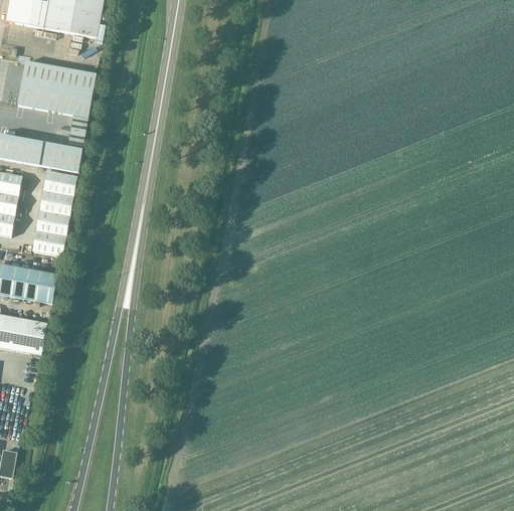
[(6,0),(3,19),(96,36),(102,0),(6,0)]
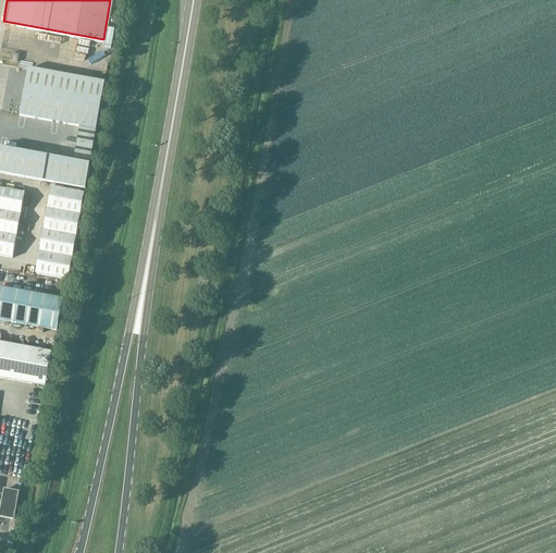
[(41,117),(50,70),(27,65),(19,112),(41,117)]
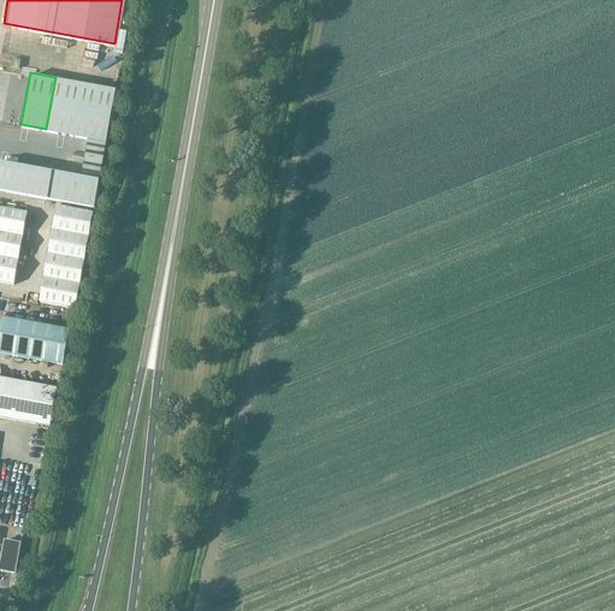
[(74,134),(83,82),(55,77),(46,129),(74,134)]
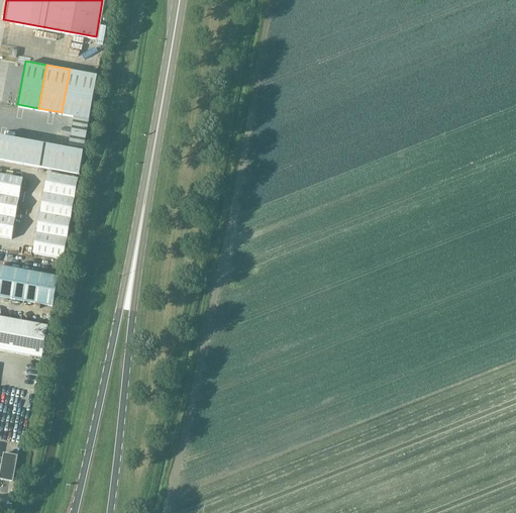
[(96,74),(70,69),(62,112),(73,114),(88,117),(96,74)]
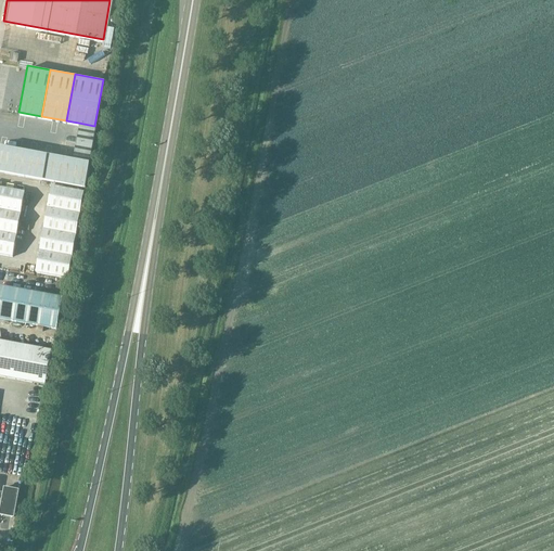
[(91,143),(94,126),(78,123),(75,140),(91,143)]
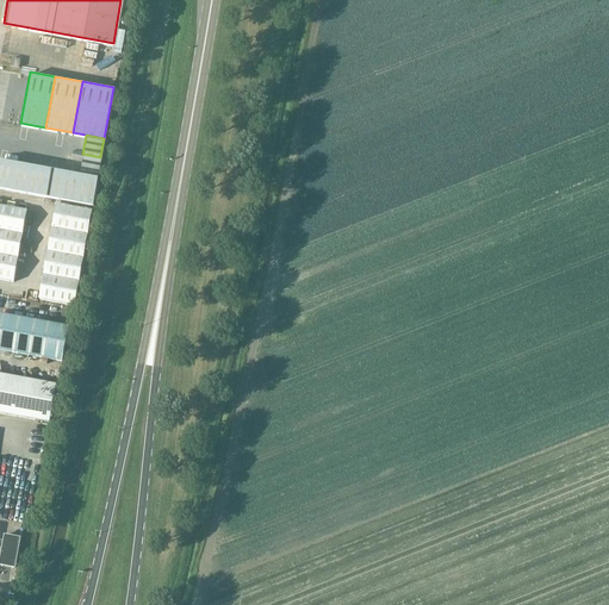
[(97,176),(100,157),(82,154),(79,173),(97,176)]
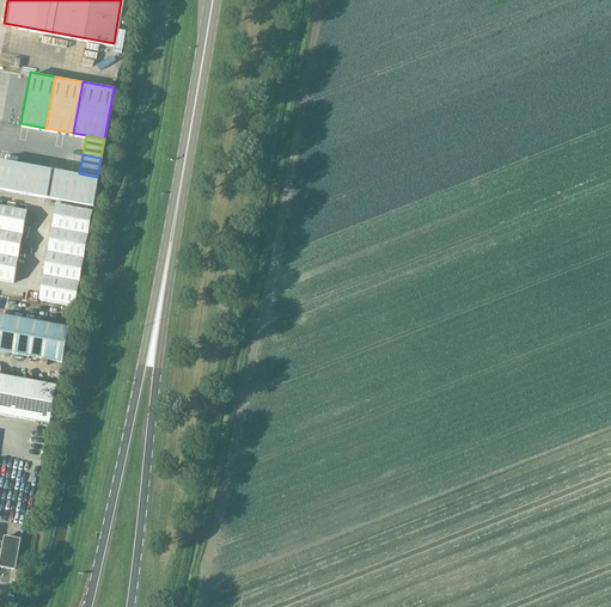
[(0,185),(8,188),(13,161),(0,158),(0,185)]
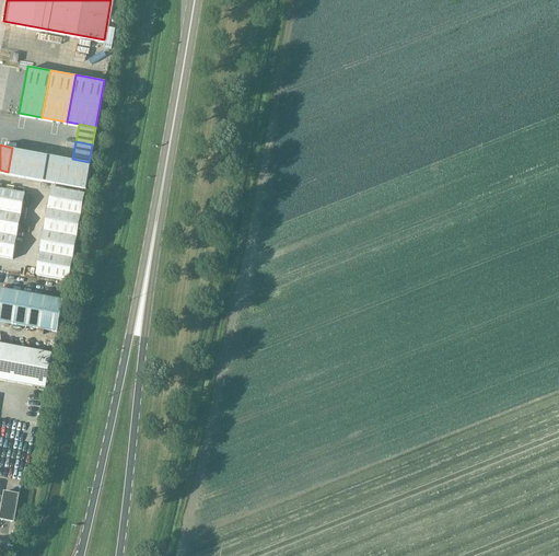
[(23,175),(27,151),(12,148),(8,172),(23,175)]
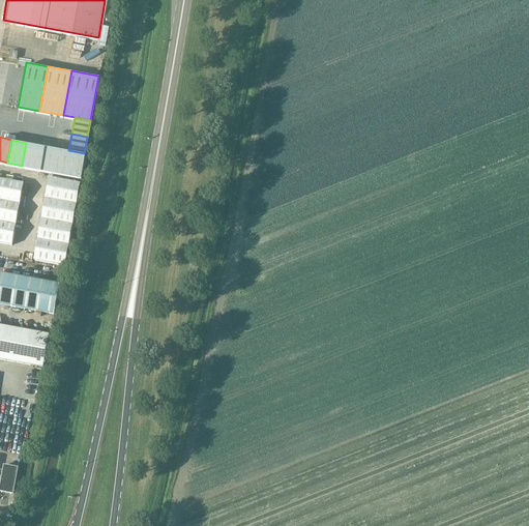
[(36,168),(40,145),(26,143),(22,166),(36,168)]
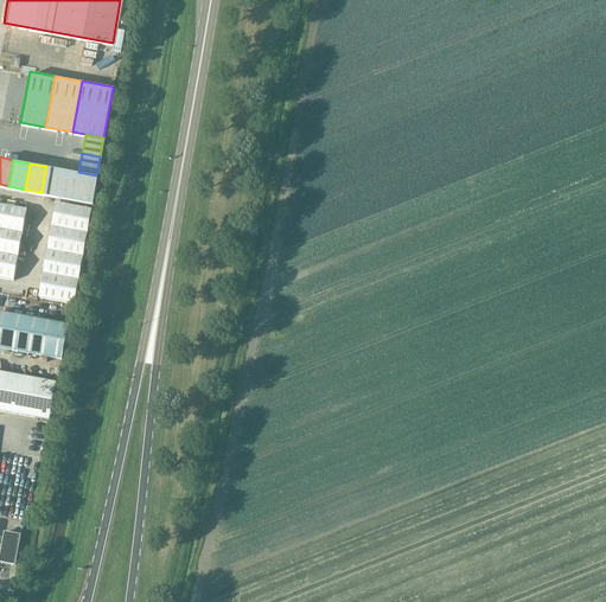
[(58,196),(63,170),(46,166),(42,192),(58,196)]
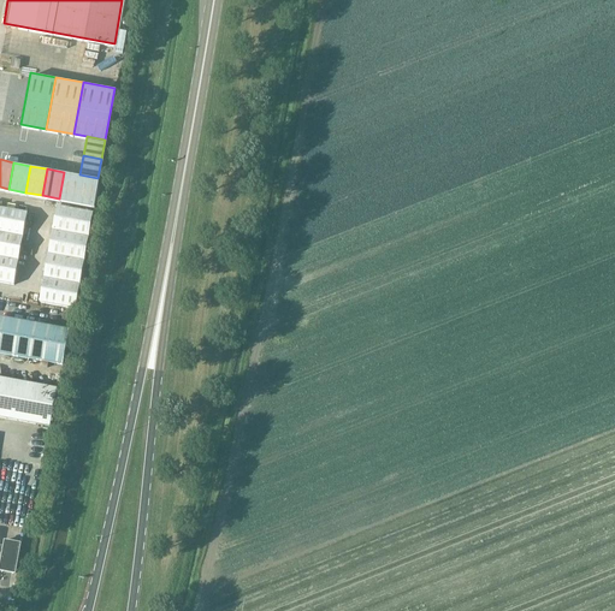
[(93,205),(98,178),(80,175),(64,172),(59,199),(93,205)]
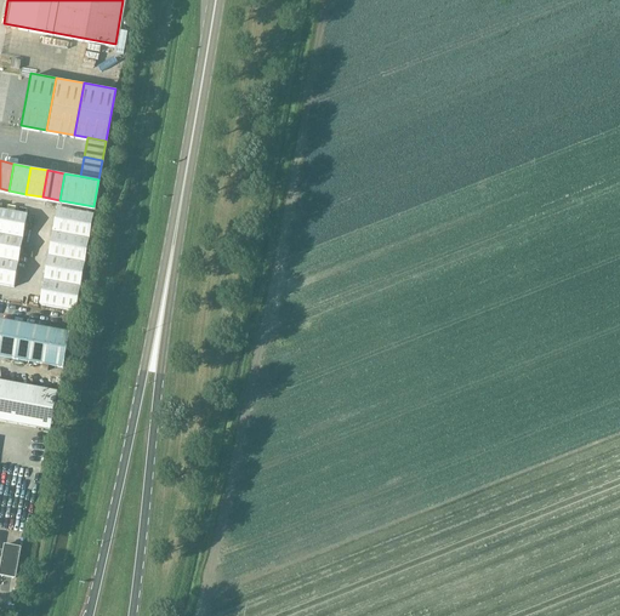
[(56,205),(51,228),(87,235),(92,211),(56,205)]
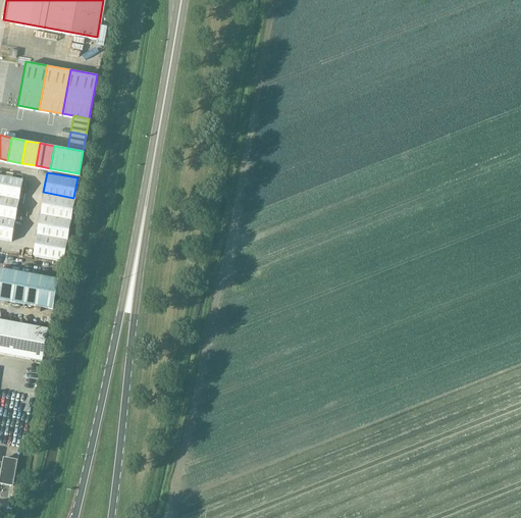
[(0,194),(18,198),(21,177),(0,173),(0,194)]
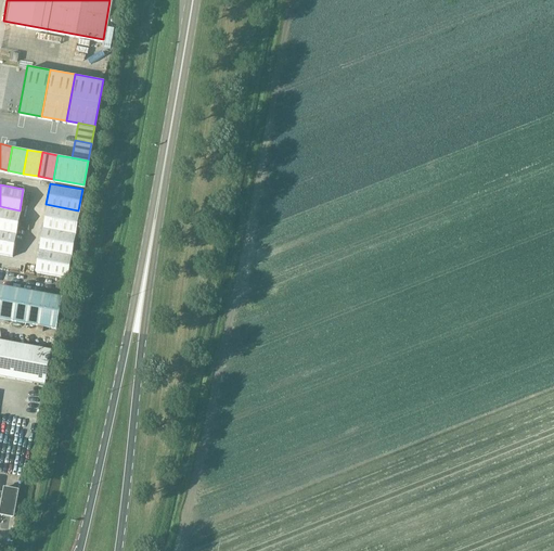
[(75,232),(78,210),(46,204),(42,226),(75,232)]
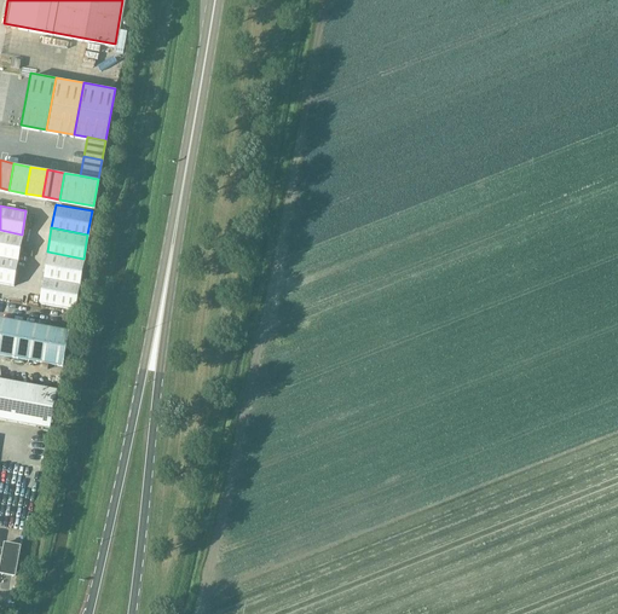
[(0,255),(17,259),(22,235),(0,230),(0,255)]
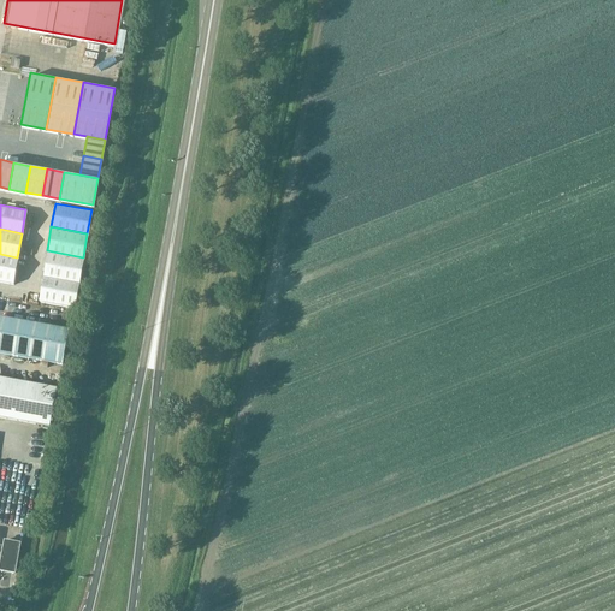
[(75,304),(83,257),(47,250),(37,298),(75,304)]
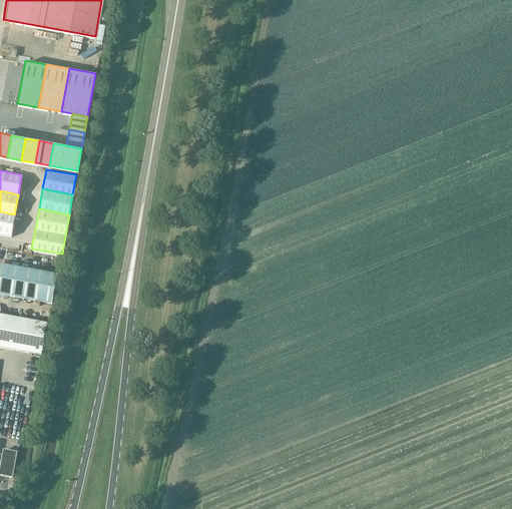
[(0,231),(10,234),(14,214),(0,211),(0,231)]
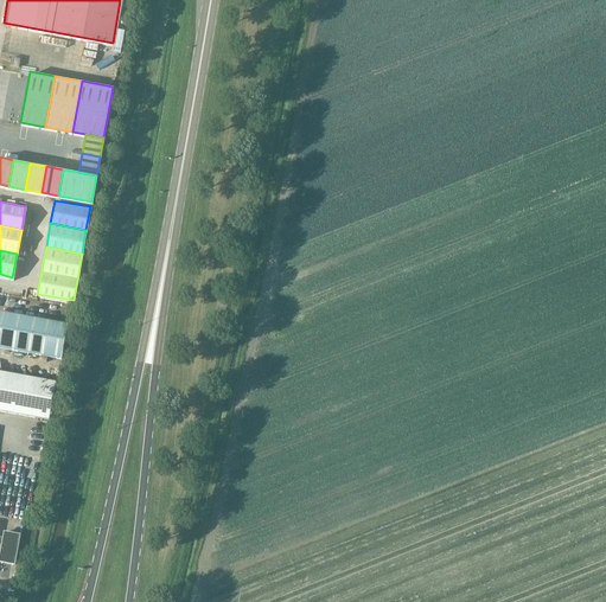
[(67,322),(0,309),(0,344),(61,356),(67,322)]
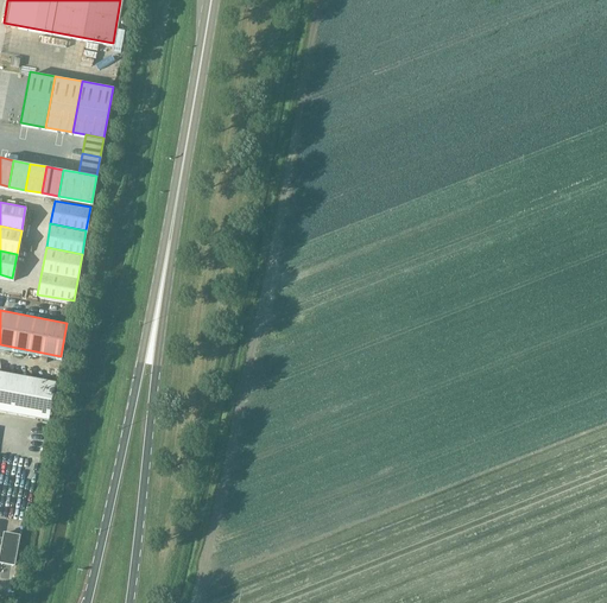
[(0,407),(49,417),(55,380),(0,369),(0,407)]
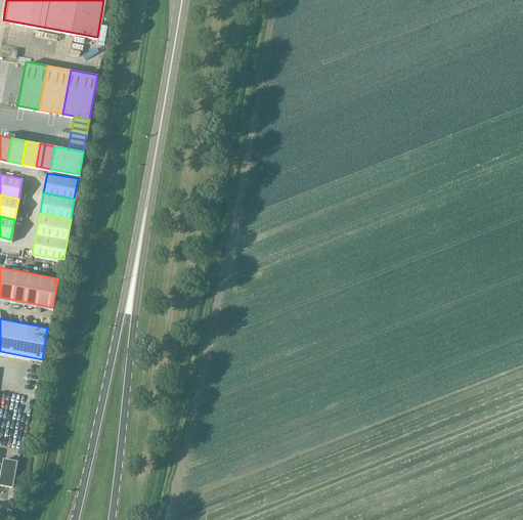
[(14,460),(12,459),(1,457),(0,462),(0,482),(10,484),(14,460)]
